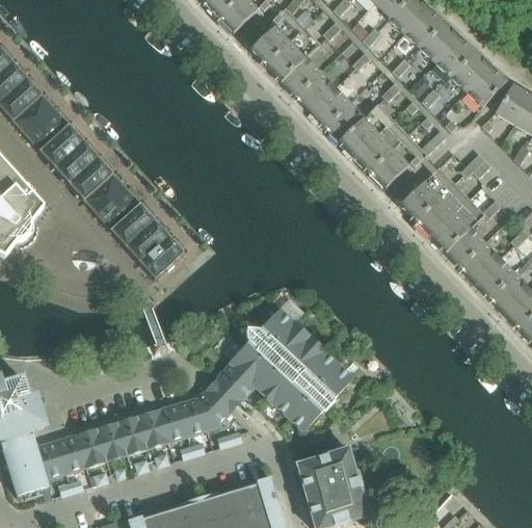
[(204,0),(203,1),(233,32),(253,12),(257,17),(264,10),(264,11),(276,0),(204,0)]
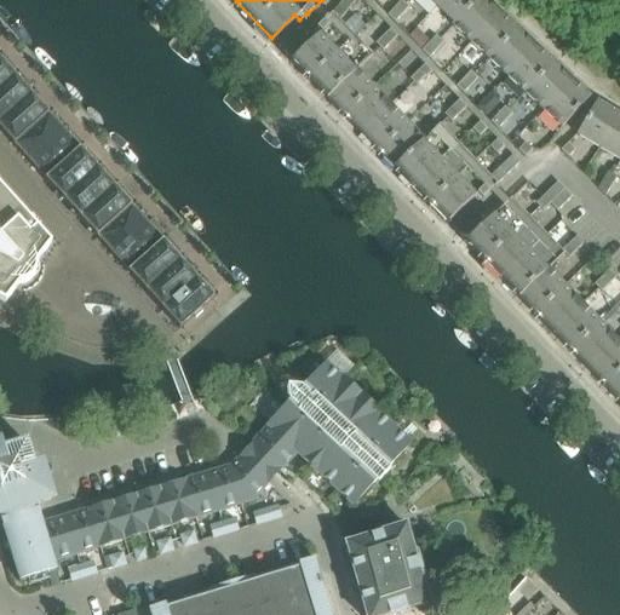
[(332,9),(340,16),(346,9),(339,0),(332,9)]
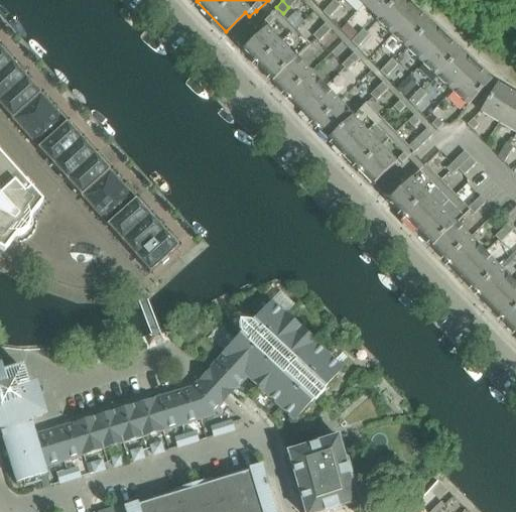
[(331,0),(329,2),(335,9),(341,2),(339,0),(331,0)]
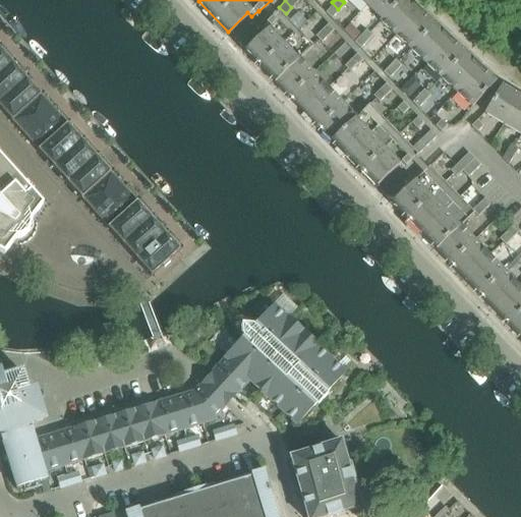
[(381,17),(397,0),(369,0),(367,2),(380,13),(379,15),(381,17)]
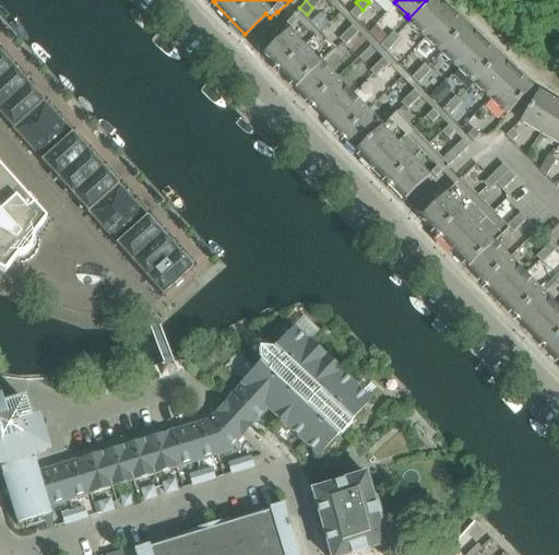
[(425,34),(451,7),(443,0),(426,0),(408,19),(425,34)]
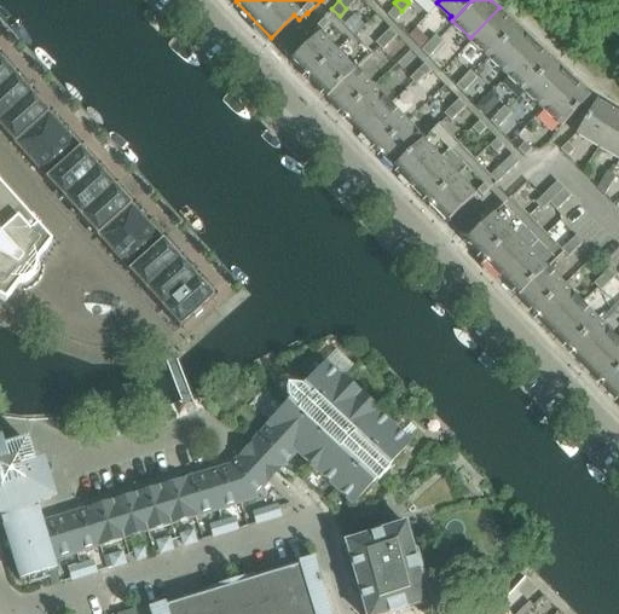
[(401,11),(394,3),(387,11),(394,18),(401,11)]
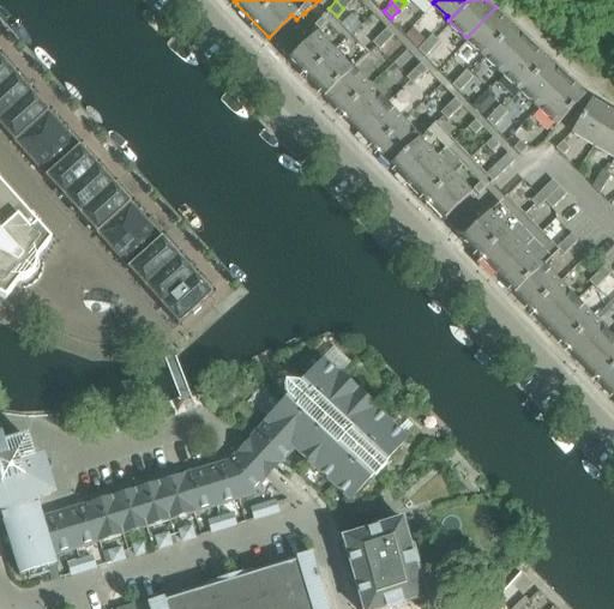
[(485,54),(513,24),(495,7),(467,37),(485,54)]
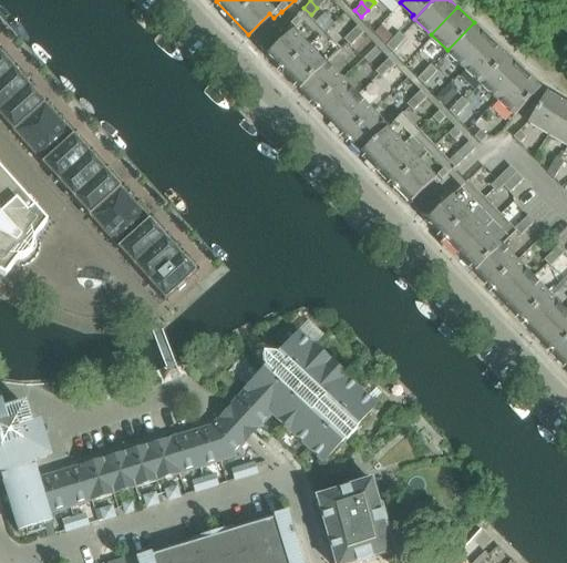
[(311,14),(303,8),(290,21),(291,22),(284,29),(287,32),(266,52),(298,85),(326,59),(327,60),(341,47),(311,14)]
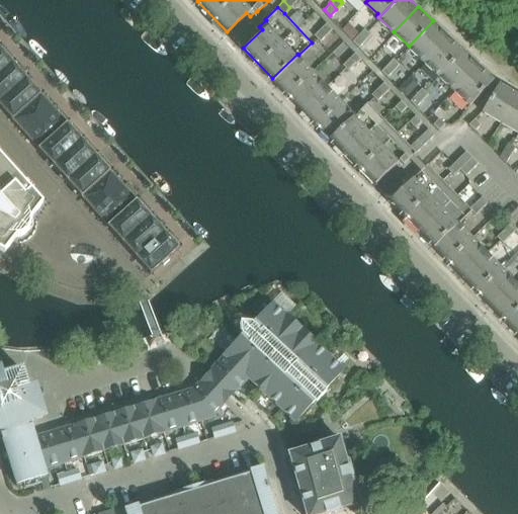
[(321,26),(327,32),(333,26),(327,20),(321,26)]
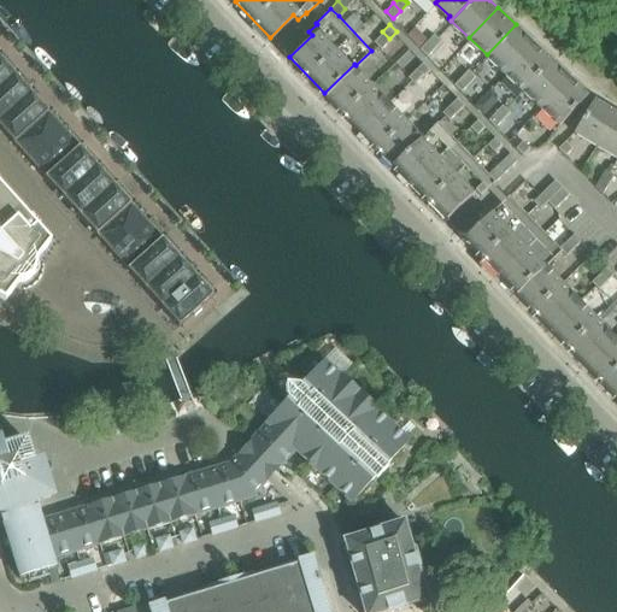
[(505,71),(534,41),(516,24),(487,54),(505,71)]
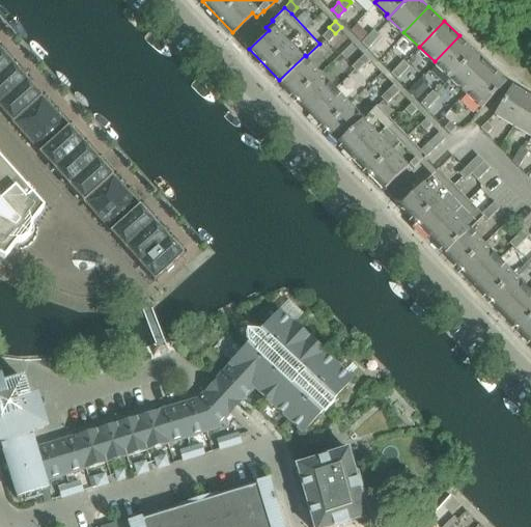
[(368,33),(374,39),(381,33),(374,26),(368,33)]
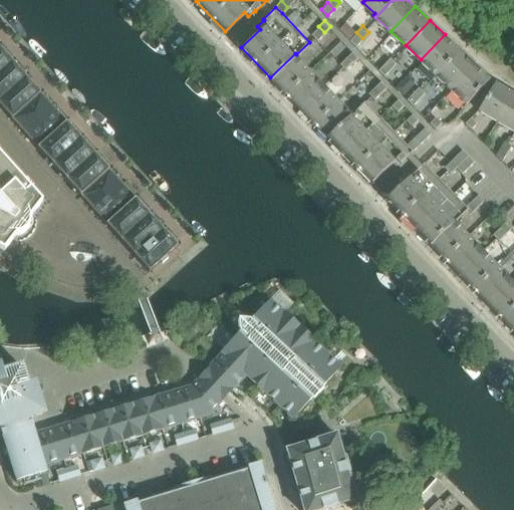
[(324,32),(318,26),(311,32),(318,38),(324,32)]
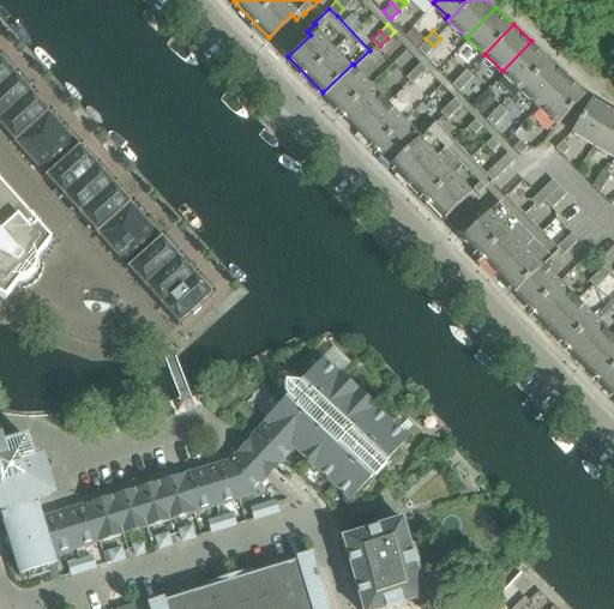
[(433,46),(426,38),(419,46),(426,53),(433,46)]
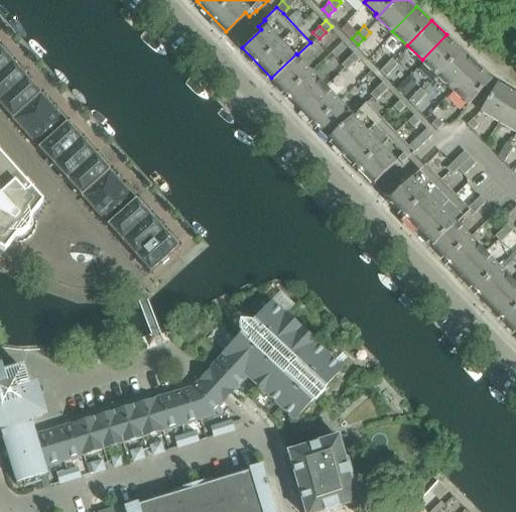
[(437,74),(462,48),(446,34),(422,59),(437,74)]
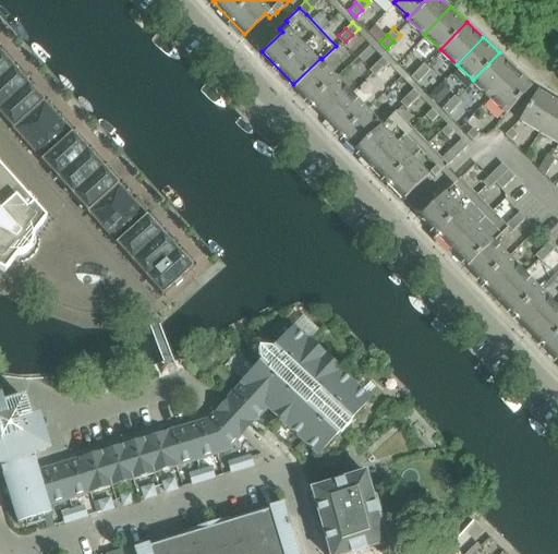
[(0,49),(0,76),(14,64),(0,49)]
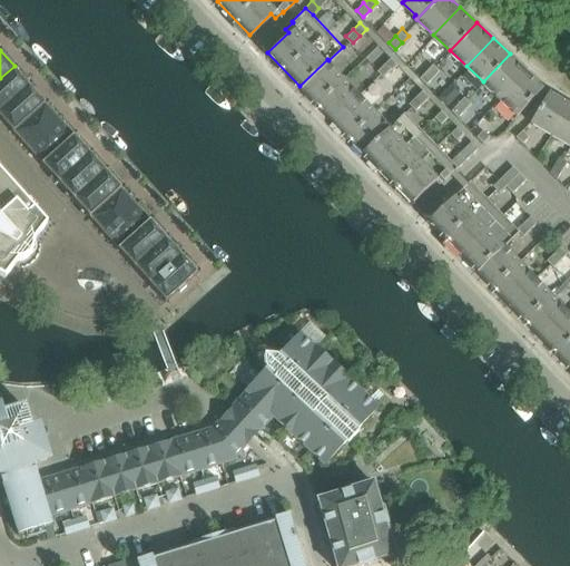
[(510,54),(483,81),(500,97),(526,69),(510,54)]
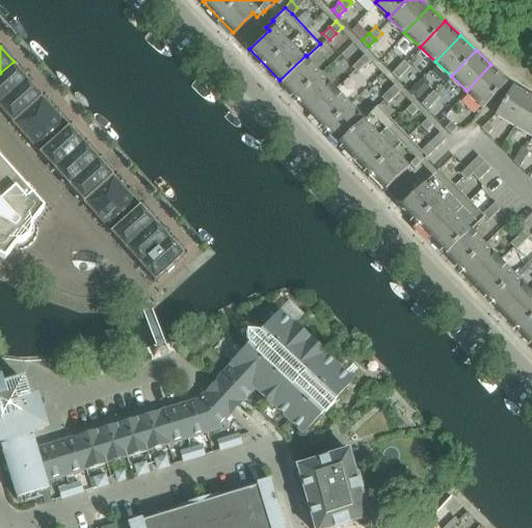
[(358,57),(365,63),(371,58),(365,51),(358,57)]
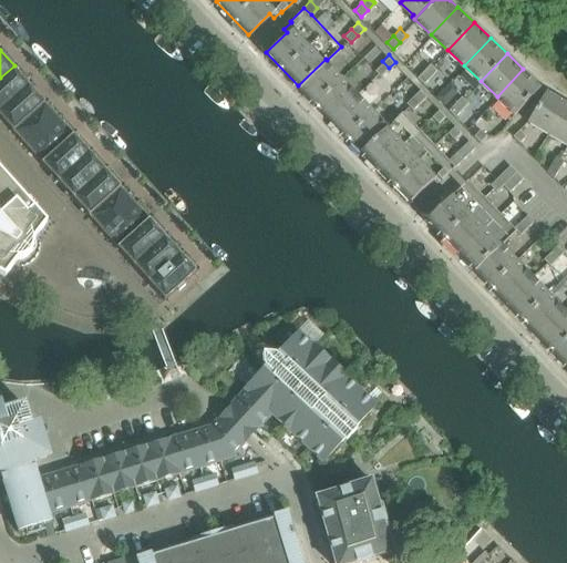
[(327,60),(326,59),(298,85),(313,102),(342,75),(327,60)]
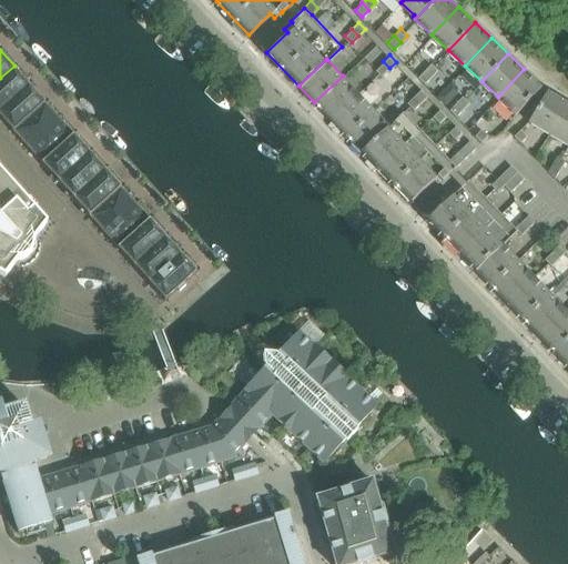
[(389,68),(383,61),(376,68),(383,74),(389,68)]
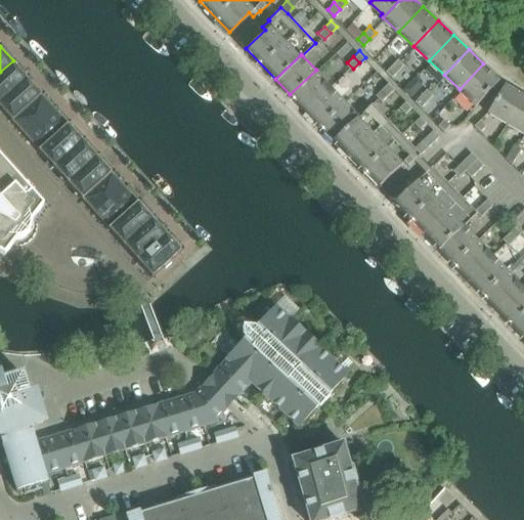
[(392,62),(398,69),(404,62),(398,56),(392,62)]
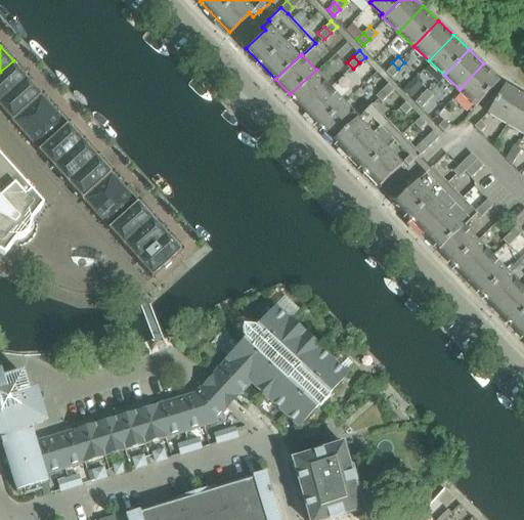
[(0,72),(0,99),(27,76),(13,60),(0,72)]
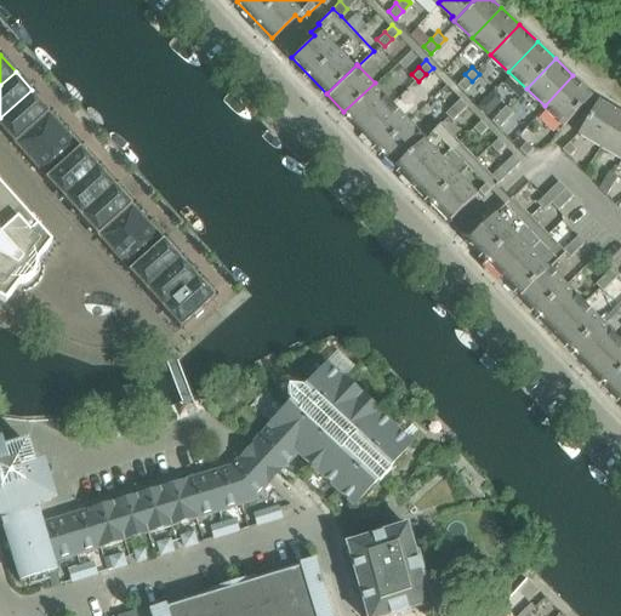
[(472,81),(465,74),(457,81),(465,90),(472,81)]
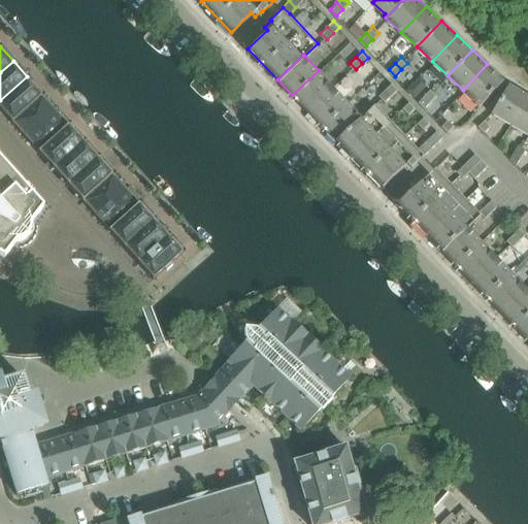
[(463,90),(479,105),(503,78),(487,64),(463,90)]
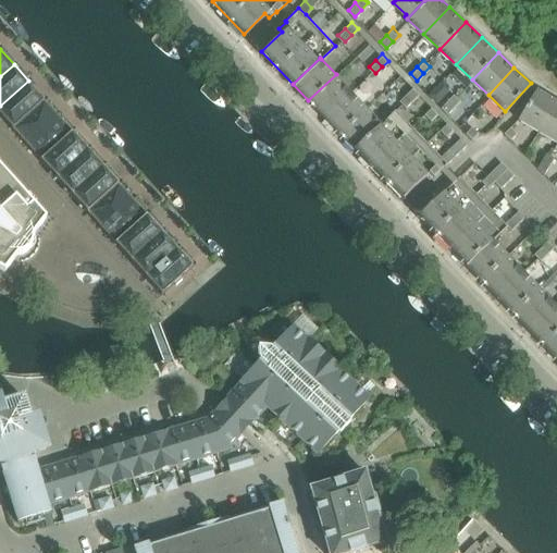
[(324,117),(351,90),(336,74),(308,100),(324,117)]
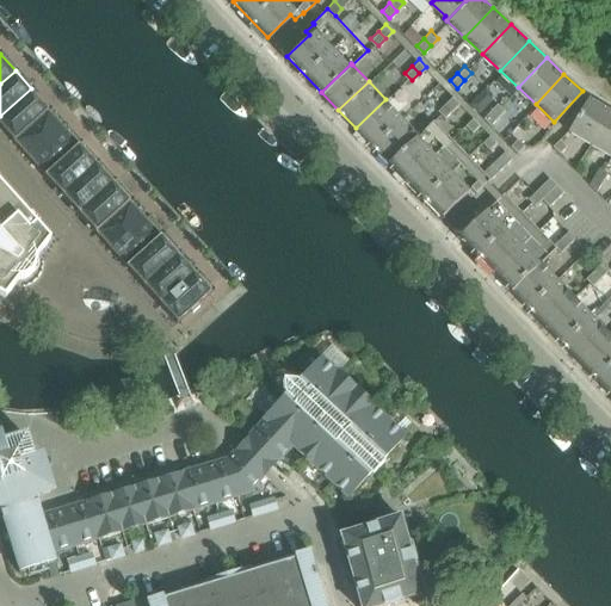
[(0,116),(0,122),(14,138),(49,107),(31,88),(0,116)]
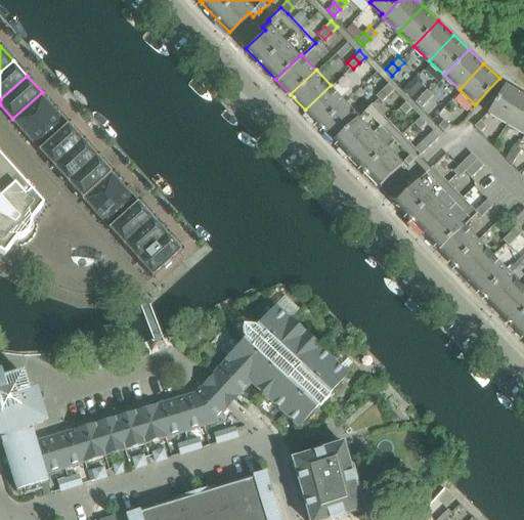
[(409,79),(402,86),(410,94),(418,87),(409,79)]
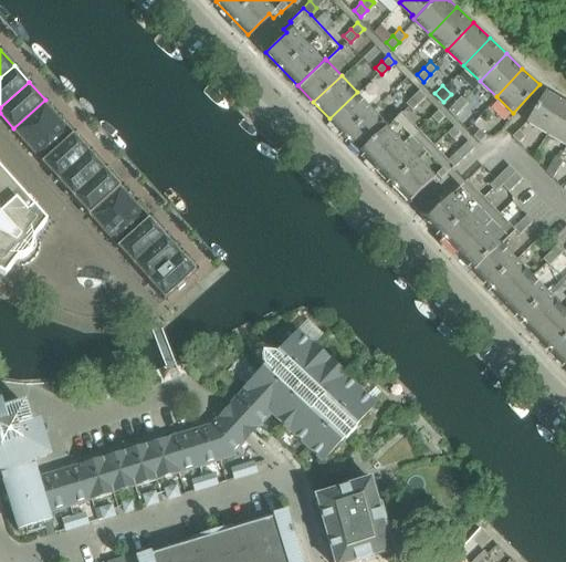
[(412,94),(419,101),(427,94),(419,87),(412,94)]
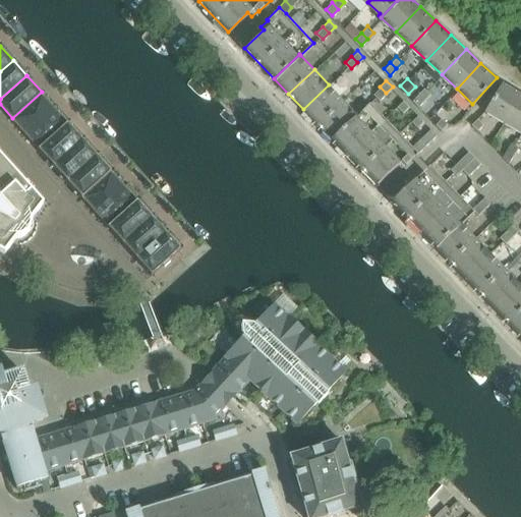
[(485,109),(504,120),(520,92),(502,80),(485,109)]
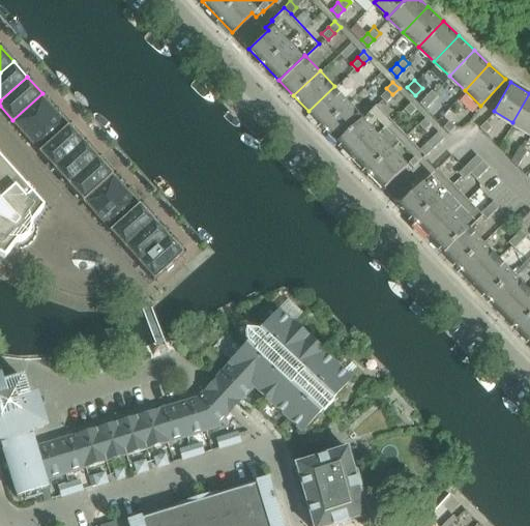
[(334,86),(308,111),(323,126),(349,100),(334,86)]
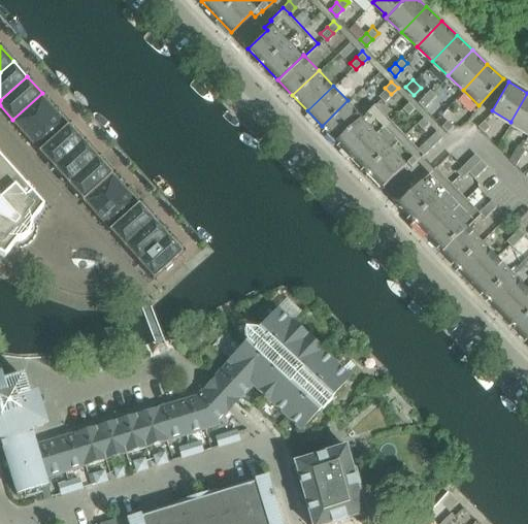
[(424,93),(430,100),(436,93),(430,87),(424,93)]
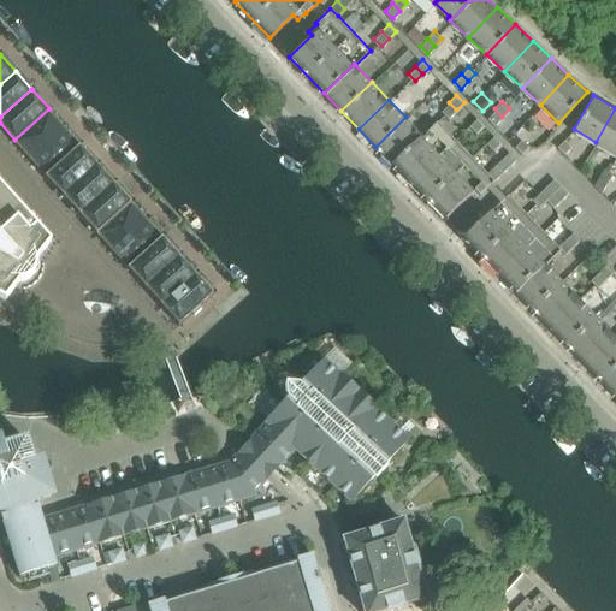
[(456,110),(449,102),(442,108),(449,117),(456,110)]
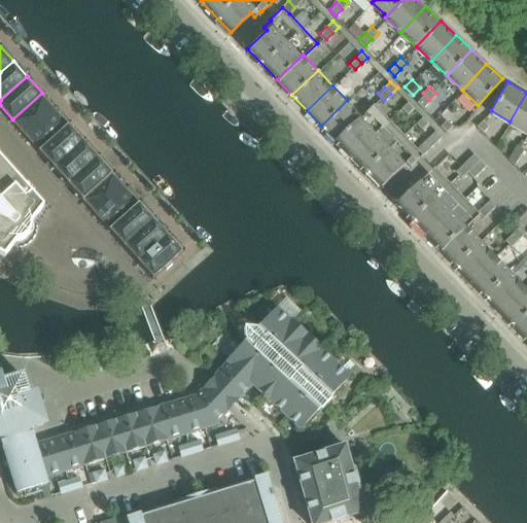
[(42,93),(12,119),(26,134),(55,108),(42,93)]
